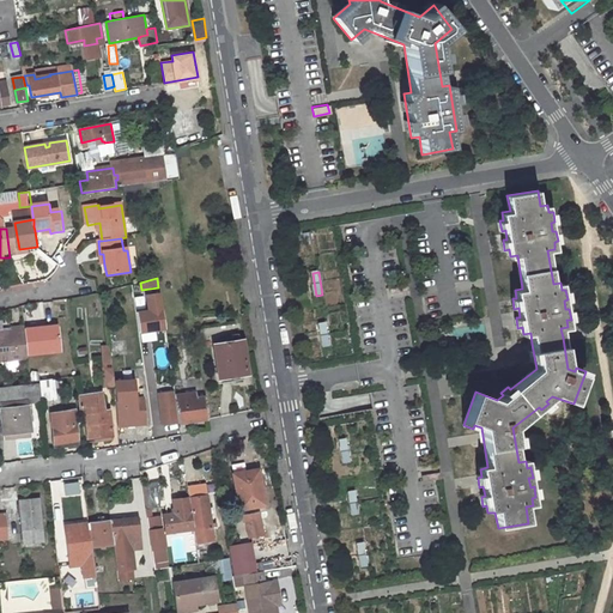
[(164,328),(159,293),(147,296),(149,310),(138,313),(140,332),(164,328)]
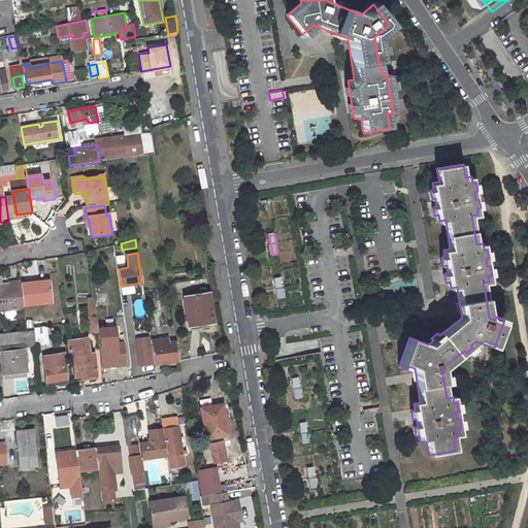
[(120,267),(127,265),(124,255),(117,257),(120,267)]
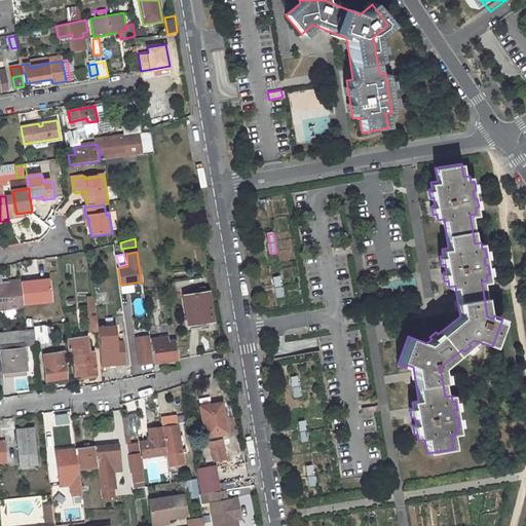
[(282,275),(272,276),(274,296),(284,296),(282,275)]
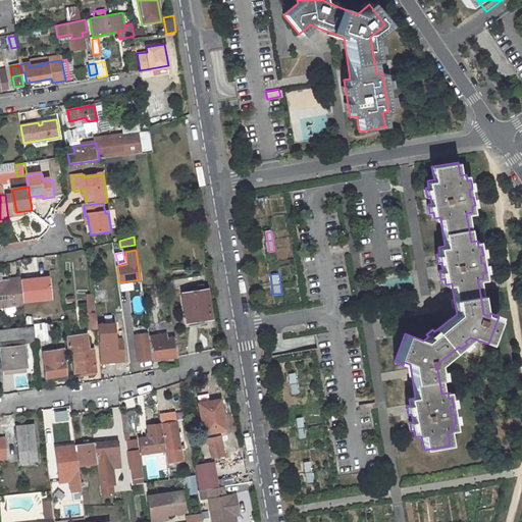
[(0,282),(0,306),(22,304),(22,302),(20,280),(20,277),(9,279),(9,281),(0,282)]
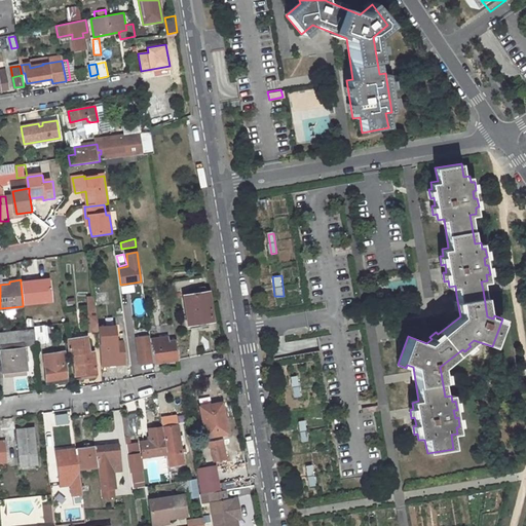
[(39,280),(21,283),(23,304),(52,301),(49,280),(39,282),(39,280)]
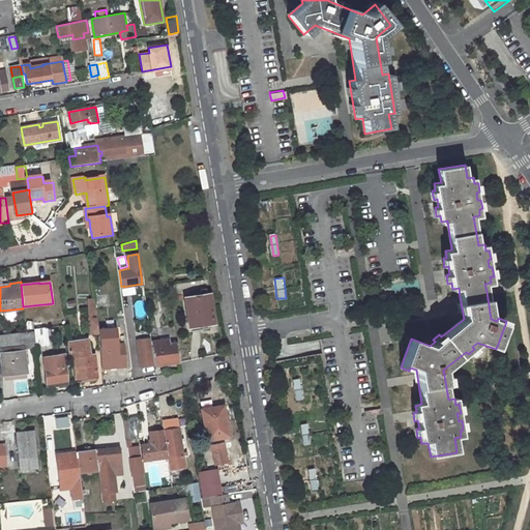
[(186,298),(190,331),(211,328),(211,330),(215,329),(210,294),(186,298)]
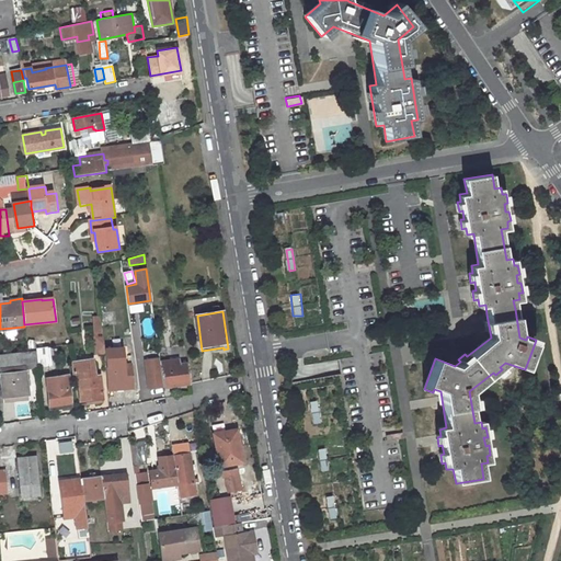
[(103,351),(102,334),(92,335),(94,354),(103,353),(103,351)]
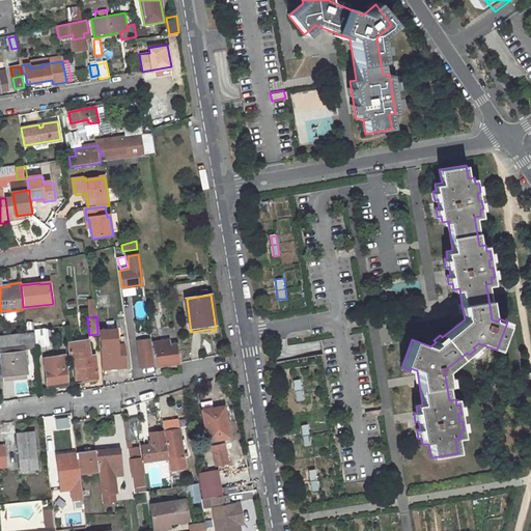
[(35,330),(36,345),(37,348),(49,347),(47,329),(35,330)]
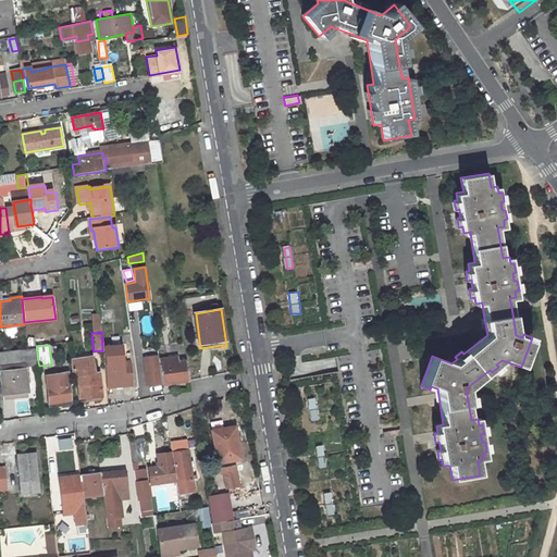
[(38,362),(37,346),(26,347),(0,350),(0,367),(25,363),(38,362)]
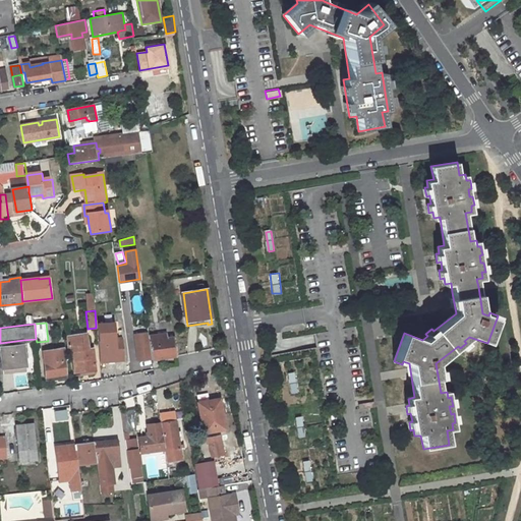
[(96,328),(100,362),(124,359),(122,339),(115,340),(113,325),(96,326),(96,328)]
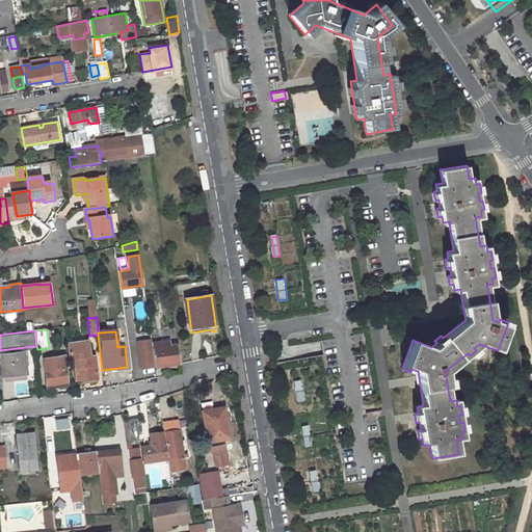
[(140,369),(154,367),(152,348),(151,339),(136,341),(140,369)]
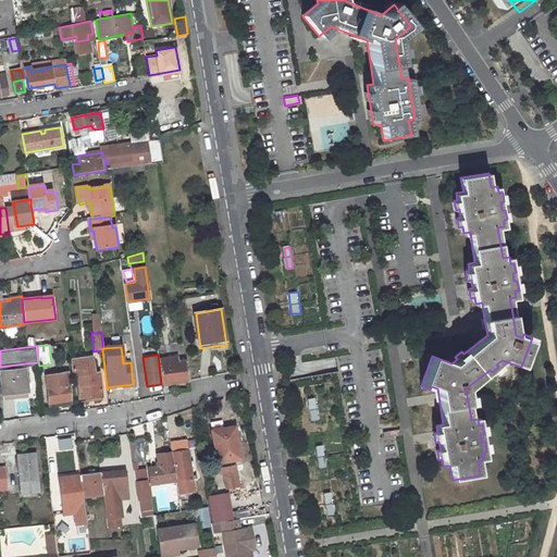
[(81,398),(102,395),(99,374),(94,374),(91,357),(71,359),(73,373),(73,378),(78,378),(81,398)]
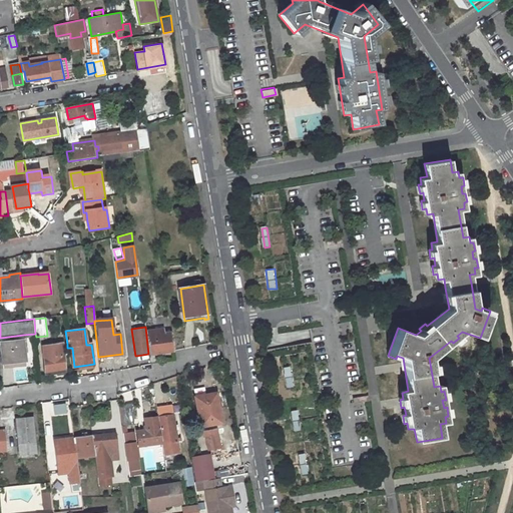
[(146,336),(148,354),(174,351),(171,332),(164,333),(164,329),(156,330),(157,334),(146,336)]
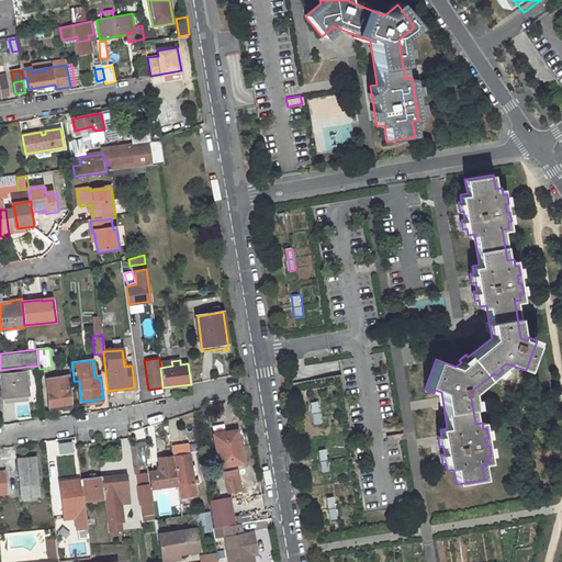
[(0,370),(3,397),(29,394),(25,367),(0,370)]
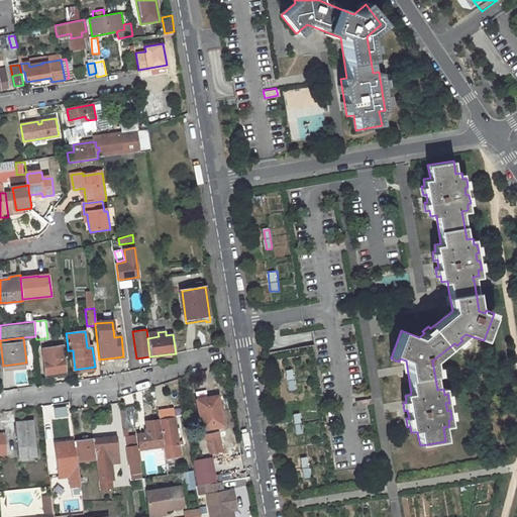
[(63,341),(42,343),(46,374),(66,371),(64,357),(69,357),(68,350),(68,346),(64,347),(63,341)]
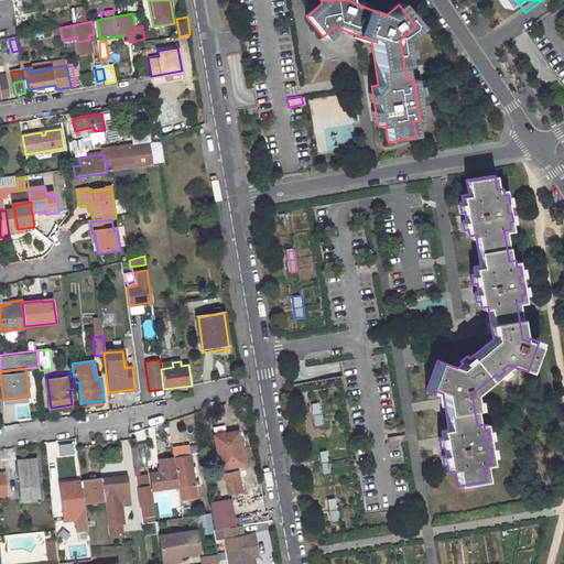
[(314,425),(323,424),(321,402),(313,402),(314,425)]
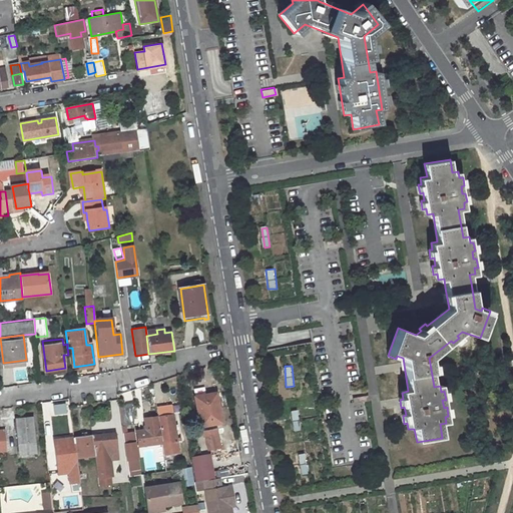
[(222,423),(216,393),(195,397),(201,427),(222,423)]
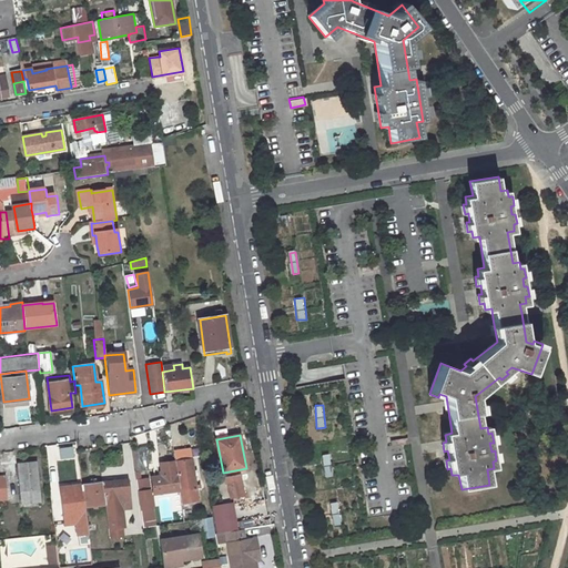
[(131,449),(134,470),(149,468),(149,446),(131,449)]
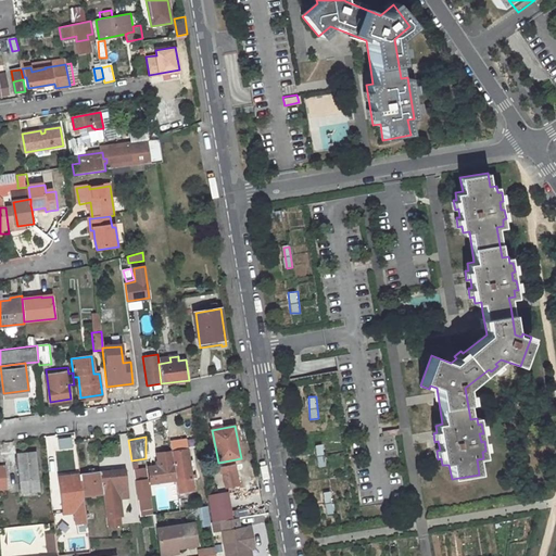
[(325,444),(316,444),(318,466),(326,466),(325,444)]
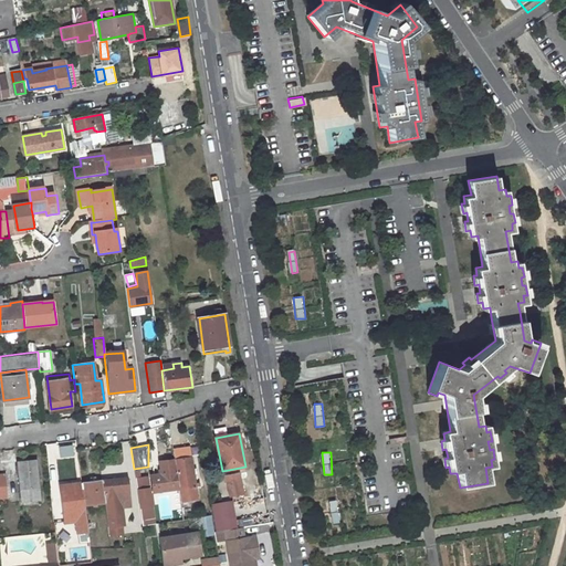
[(175,460),(179,490),(194,488),(189,458),(175,460)]
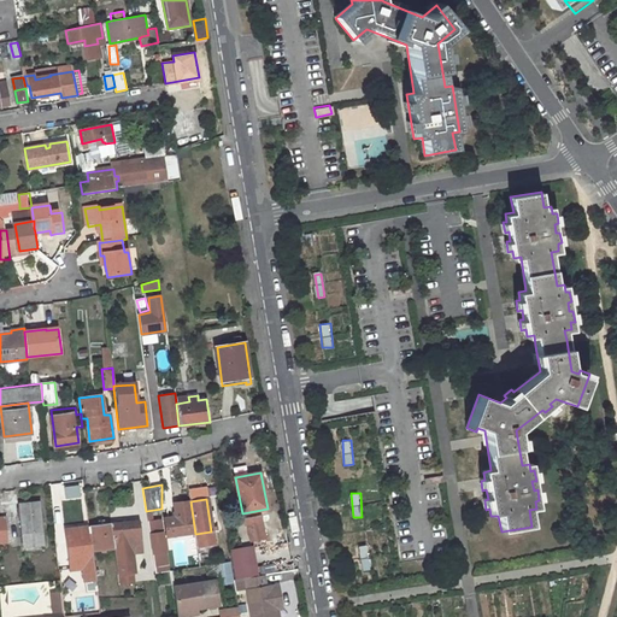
[(166,518),(169,538),(195,534),(191,501),(174,504),(176,516),(166,518)]
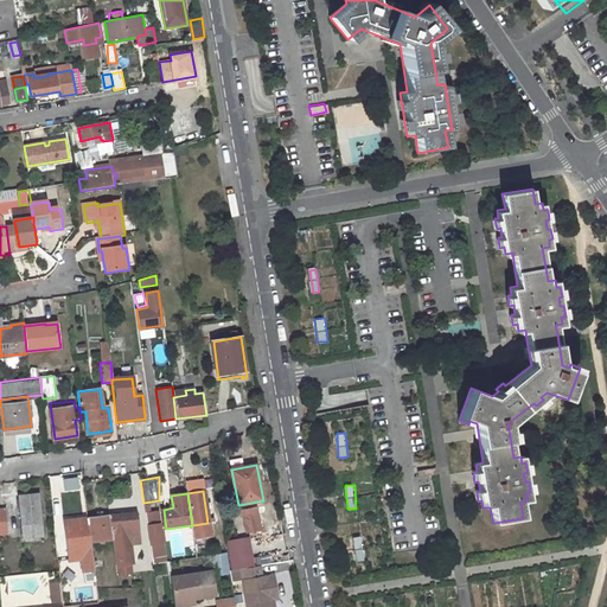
[(38,494),(21,496),(24,524),(42,522),(38,494)]
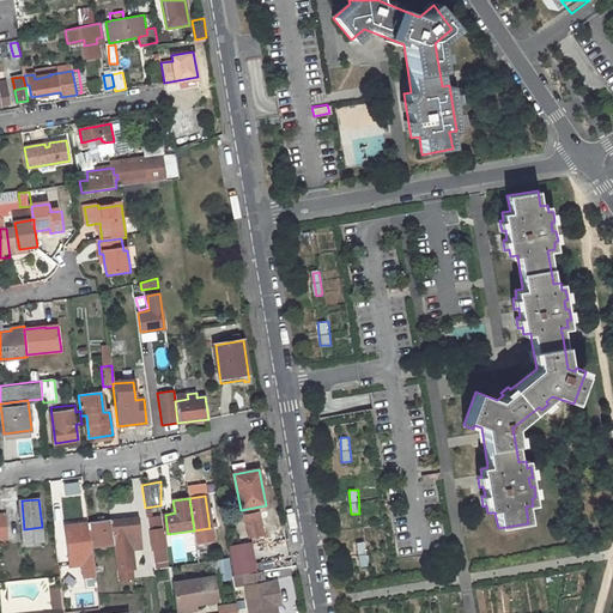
[(113,545),(116,570),(132,569),(129,550),(129,544),(140,542),(138,517),(110,521),(113,545)]
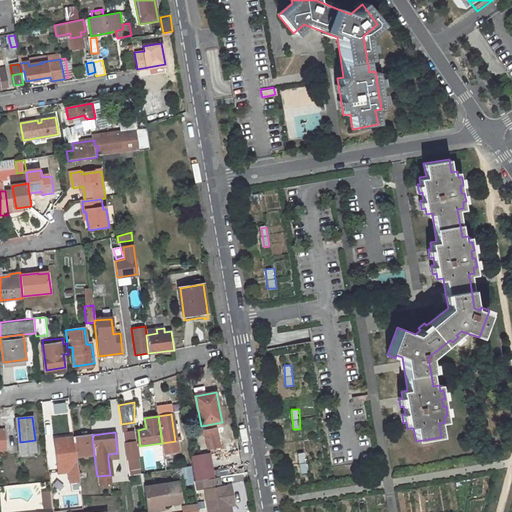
[(94,455),(92,435),(74,437),(77,457),(94,455)]
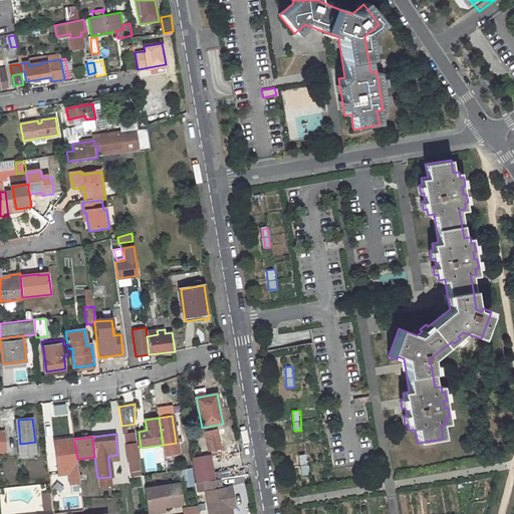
[(77,459),(74,439),(55,442),(59,475),(69,473),(71,485),(80,483),(77,459)]
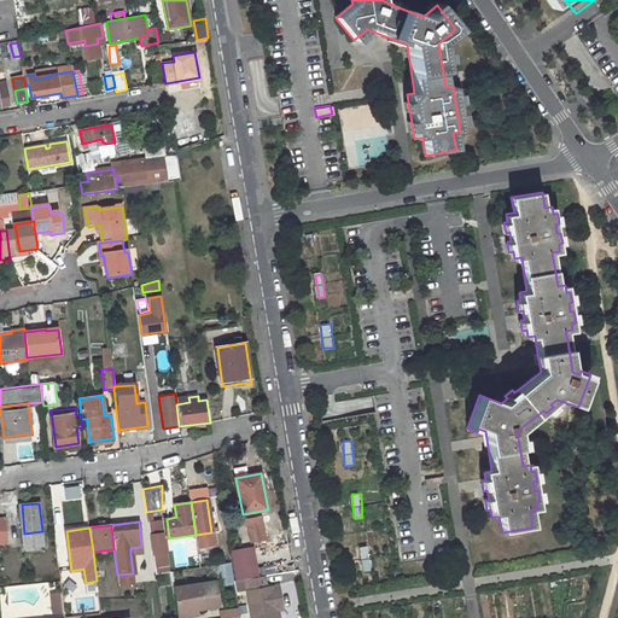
[(263,540),(262,528),(250,530),(252,541),(263,540)]
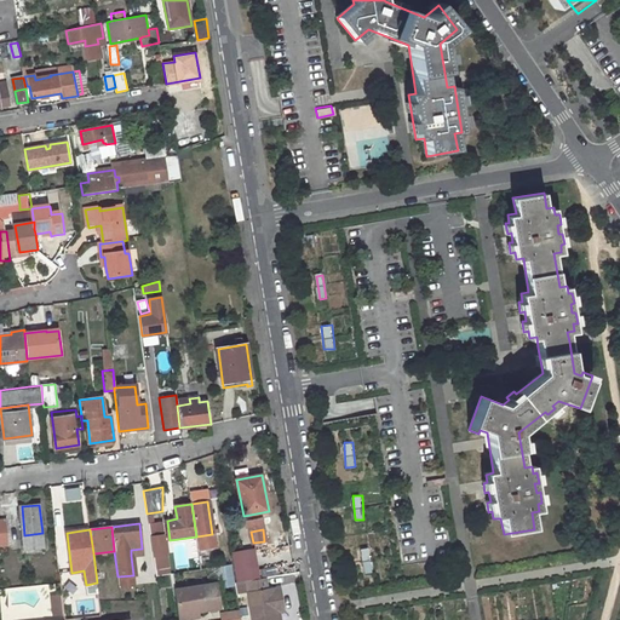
[(150,539),(153,556),(164,555),(161,538),(150,539)]
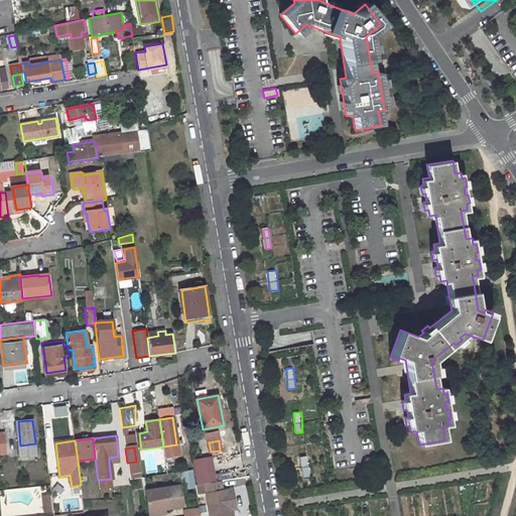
[(234,490),(223,492),(222,481),(206,484),(211,515),(229,515),(229,511),(233,511),(237,510),(234,490)]
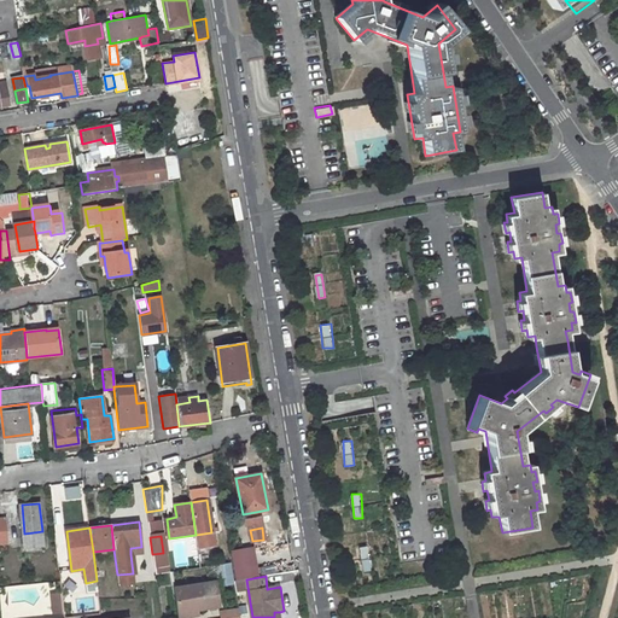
[(214,583),(175,589),(179,613),(196,611),(217,607),(214,583)]
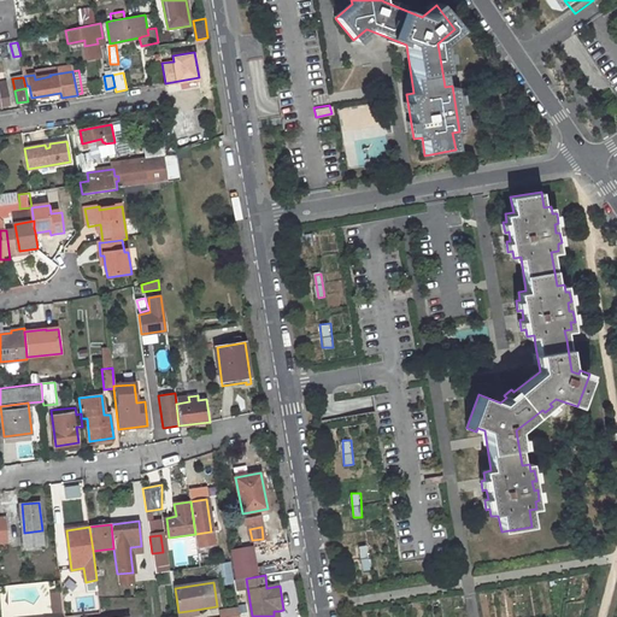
[(53,612),(65,611),(64,591),(52,591),(53,612)]
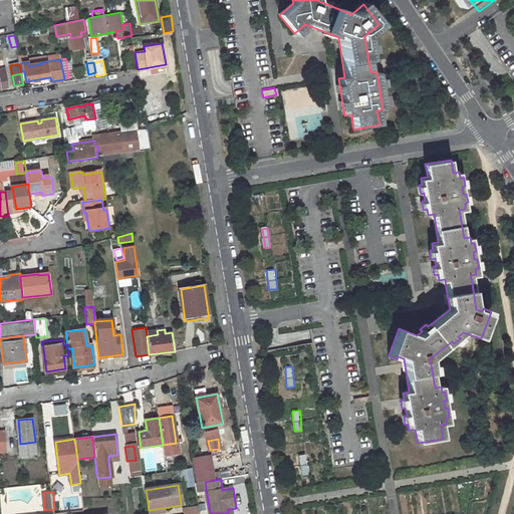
[(201,513),(200,505),(185,507),(185,513),(201,513)]
